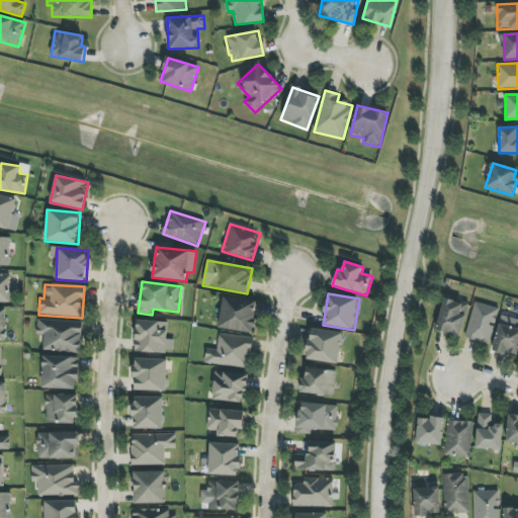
[(219,328),(253,334),(259,304),(224,296),(219,328)]
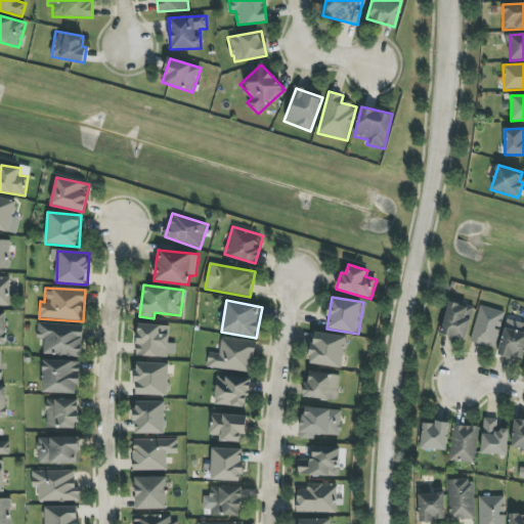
[(440,335),(466,341),(475,308),(449,301),(440,335)]
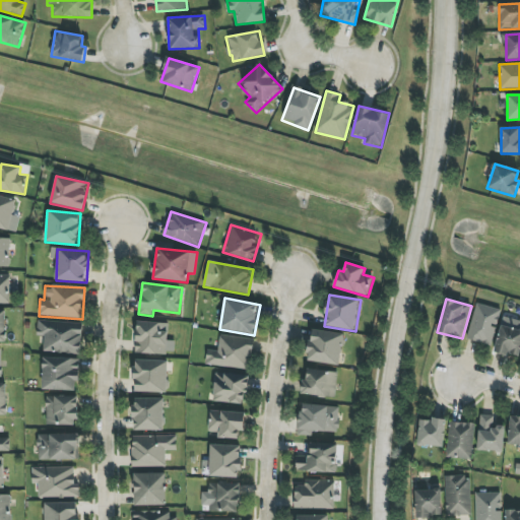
[(501,310),(476,303),(466,339),(490,346),(501,310)]
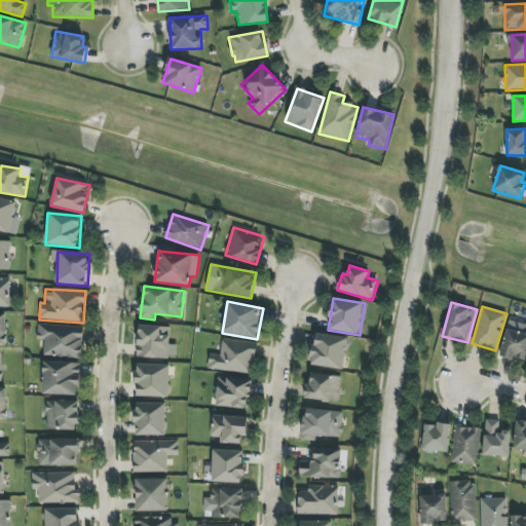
[(83,327),(38,326),(37,340),(44,340),(44,358),(83,358),(83,327)]
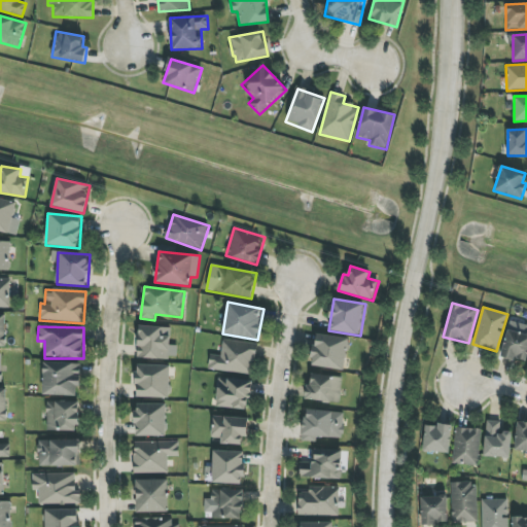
[(138,358),(170,359),(170,326),(138,326),(138,358)]
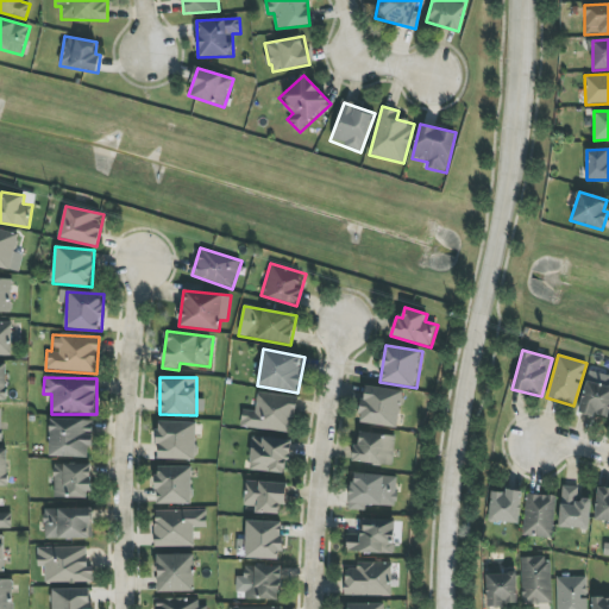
[(607,420),(608,412),(608,387),(586,381),(578,412),(607,420)]
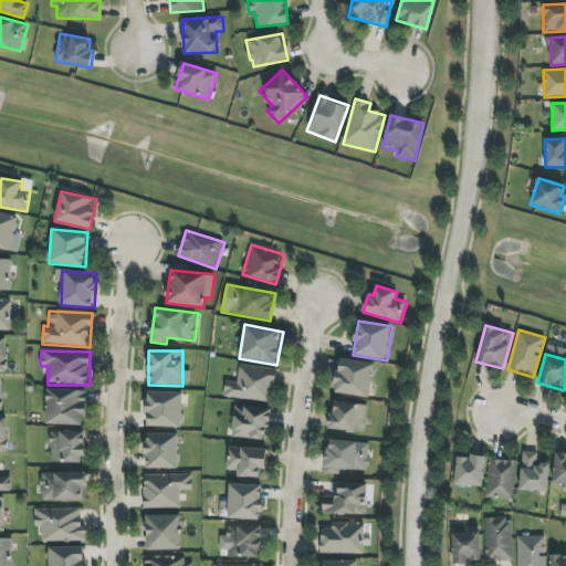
[(334,394),(371,398),(375,364),(338,359),(334,394)]
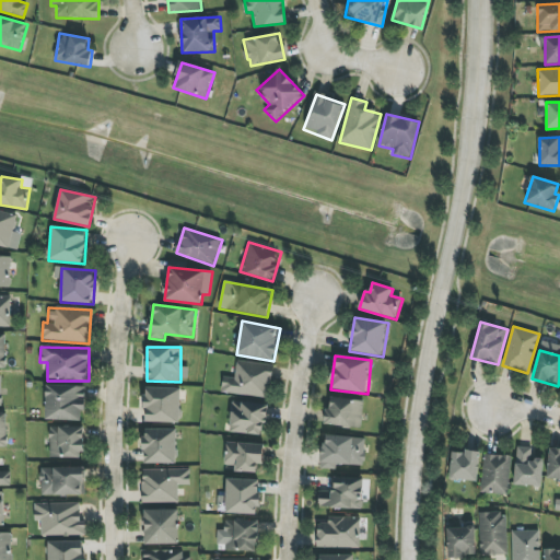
[(221,393),(269,398),(273,365),(236,361),(235,378),(223,376),(221,393)]
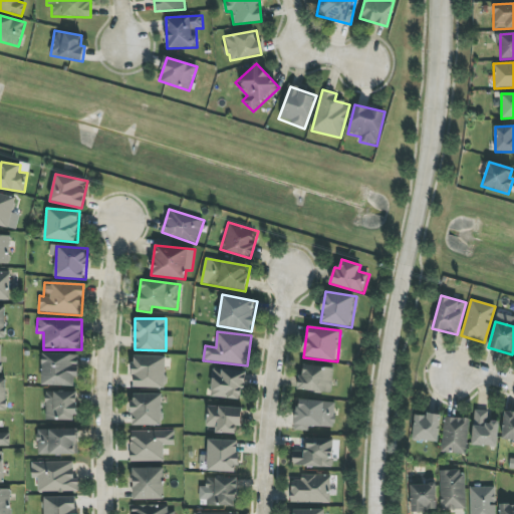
[(79,354),(42,353),(41,386),(75,387),(75,376),(78,376),(79,354)]
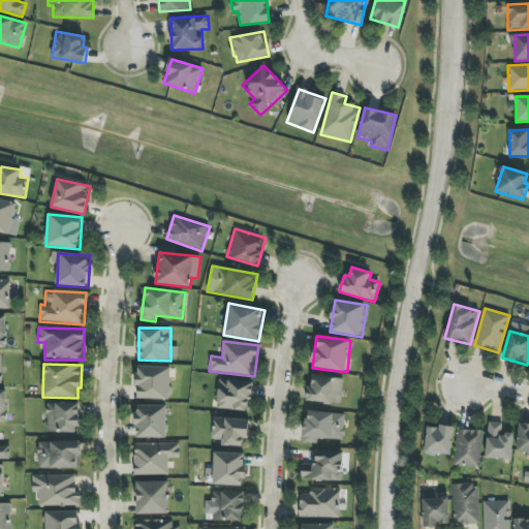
[(136,399),(170,400),(172,368),(137,367),(136,399)]
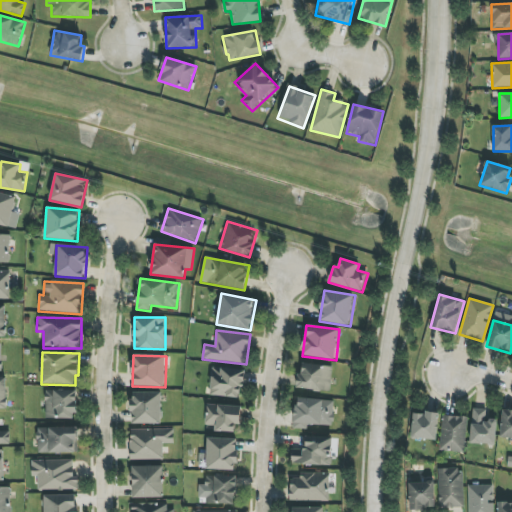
[(333,366),(302,365),(302,374),(297,374),(297,389),(331,391),(333,366)]
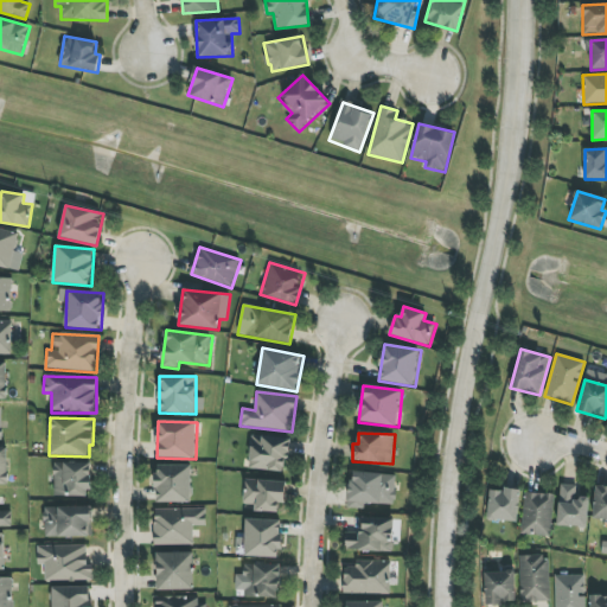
[(288,471),(289,438),(250,436),(249,470),(288,471)]
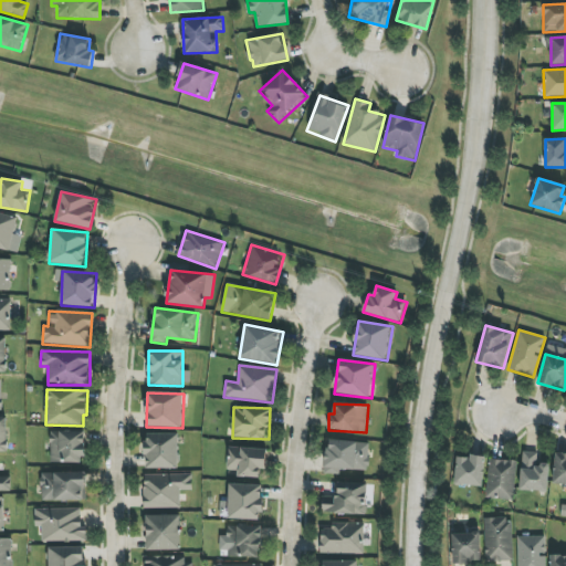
[(85,462),(84,431),(50,432),(51,463),(85,462)]
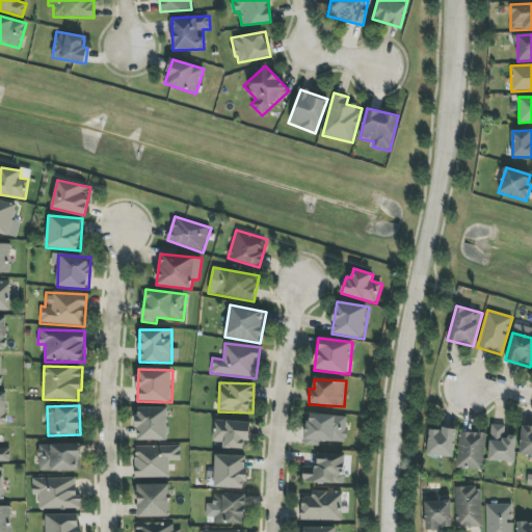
[(169,408),(137,407),(136,440),(168,441),(169,408)]
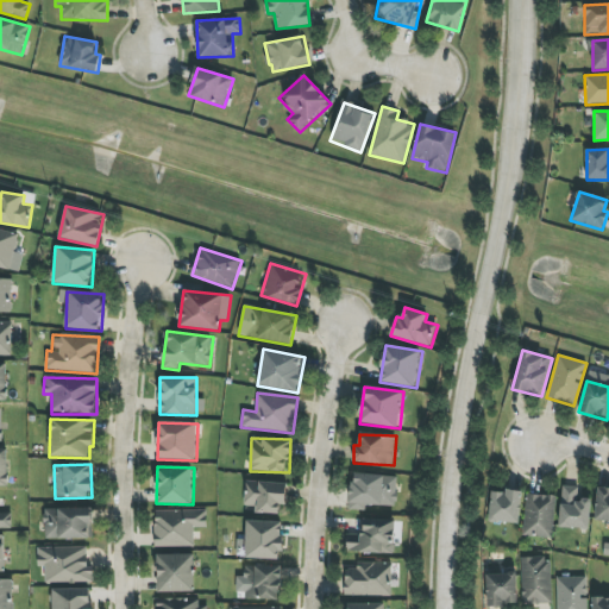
[(397,476),(351,475),(350,510),(366,510),(366,506),(397,506),(397,476)]
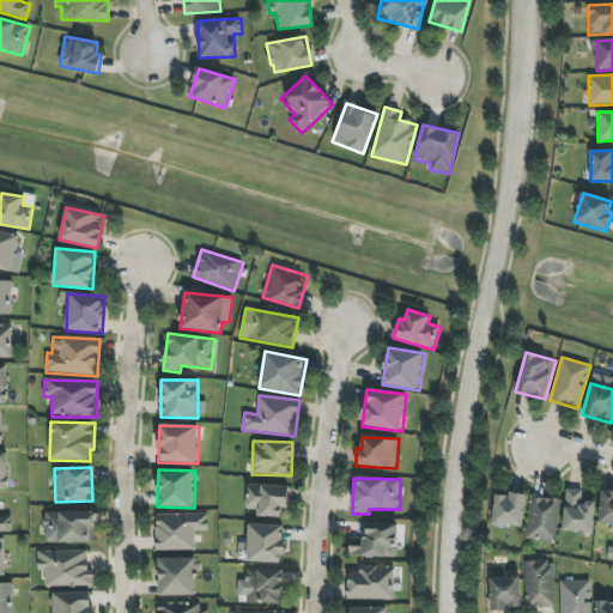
[(246,509),(256,509),(256,516),(281,517),(281,508),(291,508),(292,486),(247,485),(246,509)]
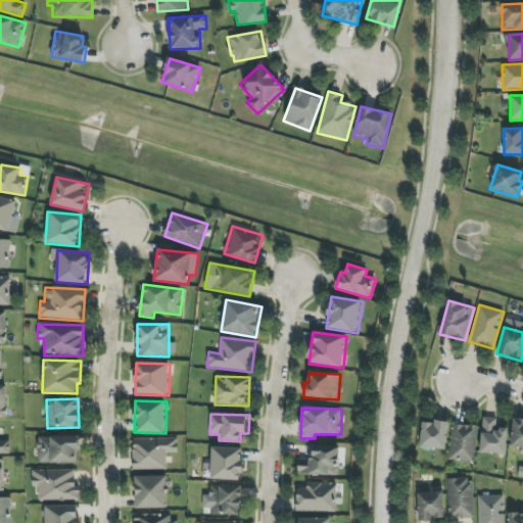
[(481,454),(507,454),(507,429),(497,428),(497,419),(482,418),(481,454)]
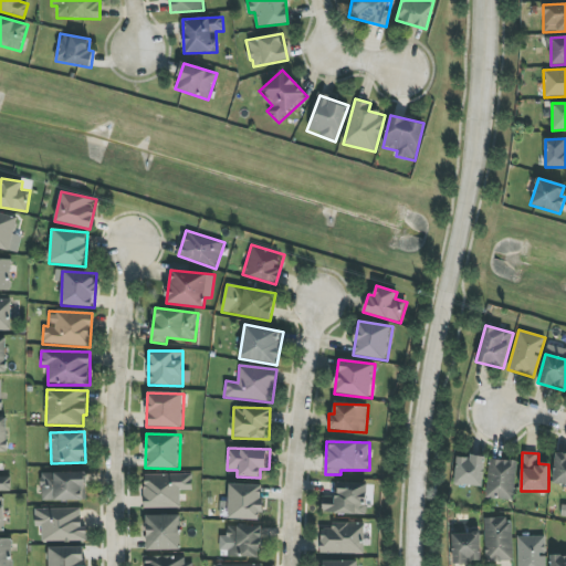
[(554,484),(565,484),(565,453),(554,453),(554,484)]
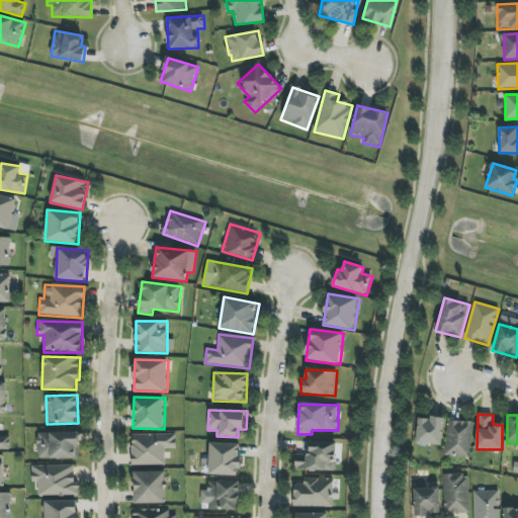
[(418,418),(416,444),(442,445),(444,419),(418,418)]
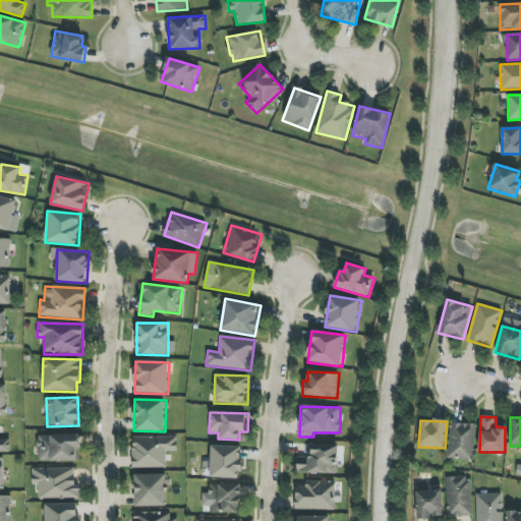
[(474,424),(449,423),(448,459),(473,460),(474,424)]
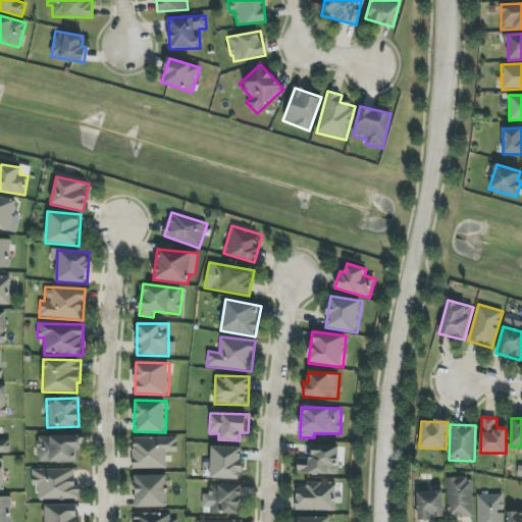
[(80,435),(38,436),(39,463),(80,462),(80,435)]
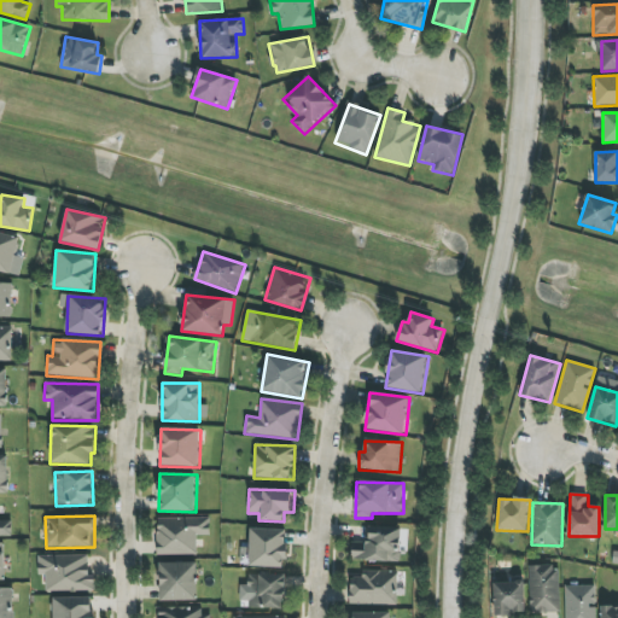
[(211,535),(210,518),(157,519),(158,557),(198,555),(197,536),(211,535)]
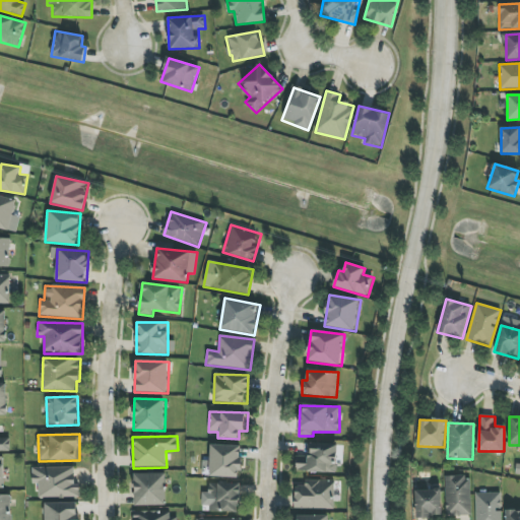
[(296,456),(296,472),(338,473),(338,444),(310,444),(310,456),(296,456)]
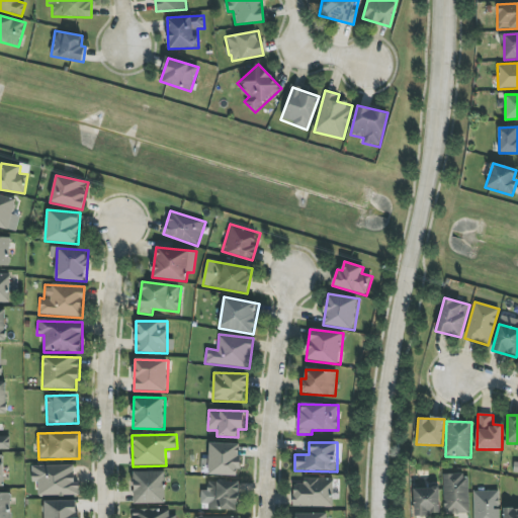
[(242,444),(209,443),(208,476),(241,477),(242,444)]
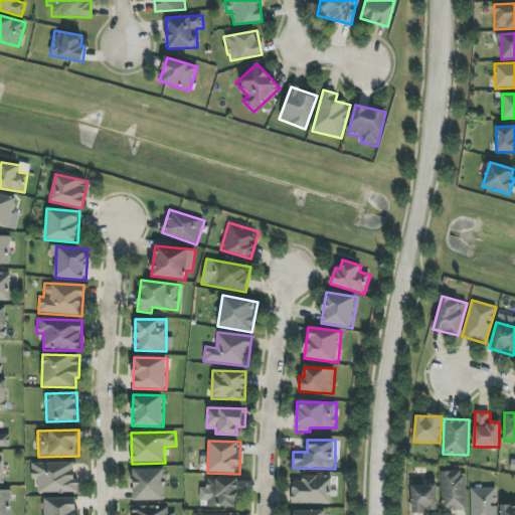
[(38,494),(78,492),(78,480),(74,480),(73,463),(31,464),(32,479),(37,479),(38,494)]
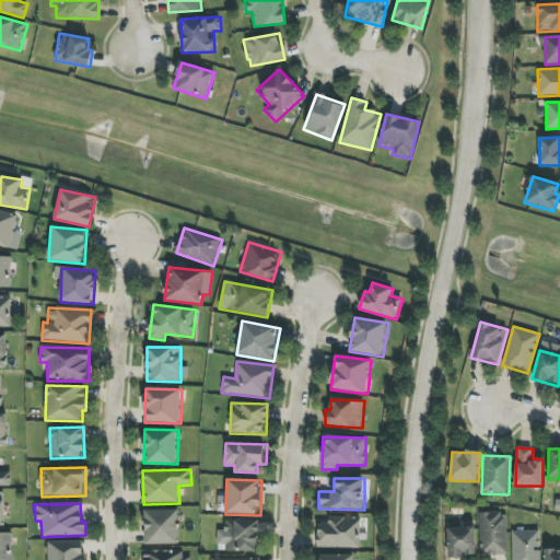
[(144,545),(181,544),(179,510),(143,511),(144,545)]
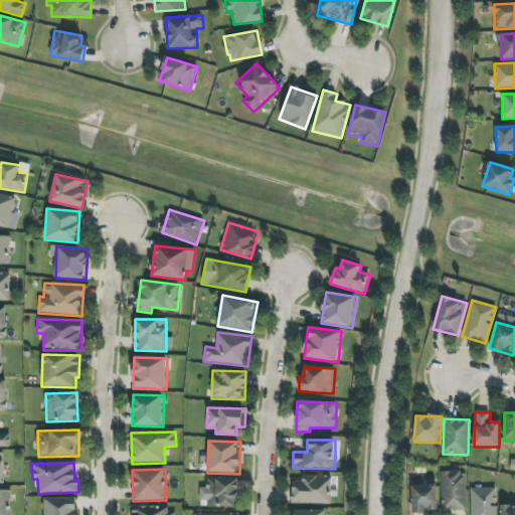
[(468,511),(467,472),(441,473),(442,511),(468,511)]
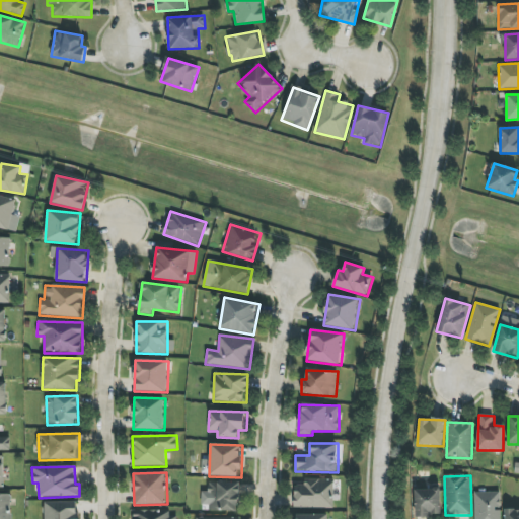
[(334,508),(335,479),(304,479),(304,486),(294,486),(294,508),(334,508)]
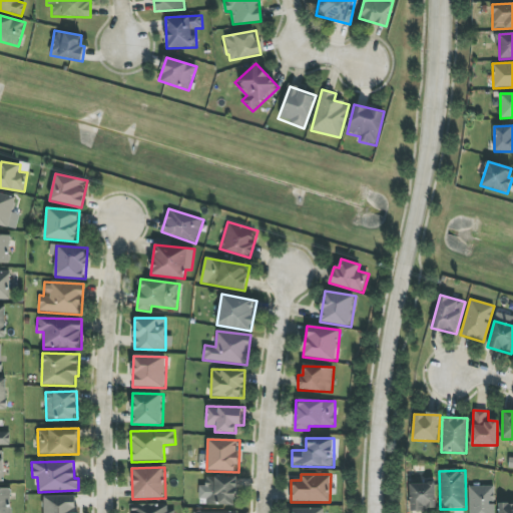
[(238,505),(237,477),(206,477),(206,505),(238,505)]
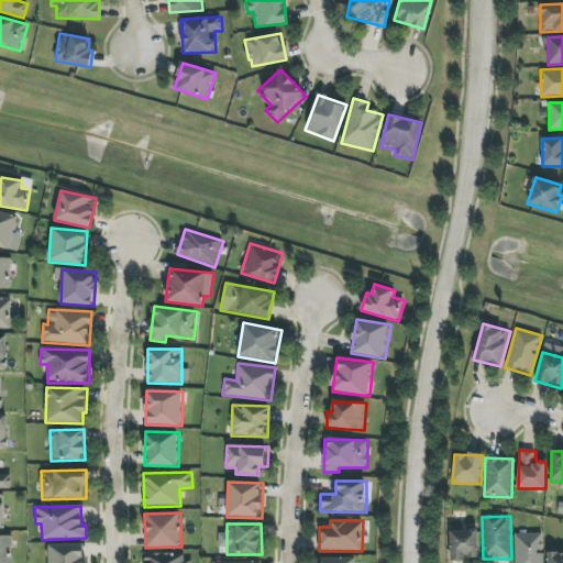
[(478,560),(478,530),(450,531),(450,560),(478,560)]
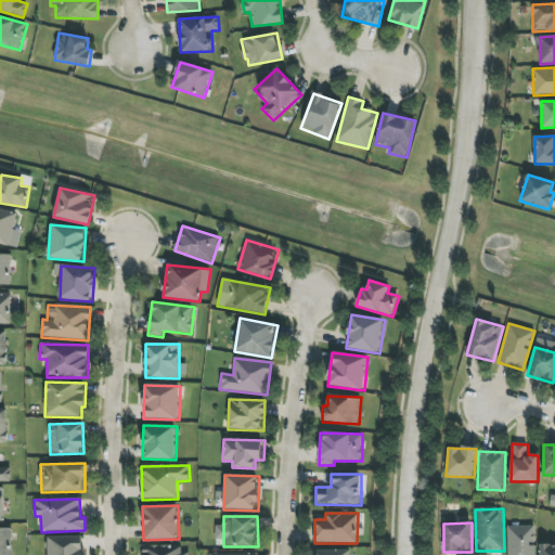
[(507,526),(507,554),(534,554),(534,526),(507,526)]
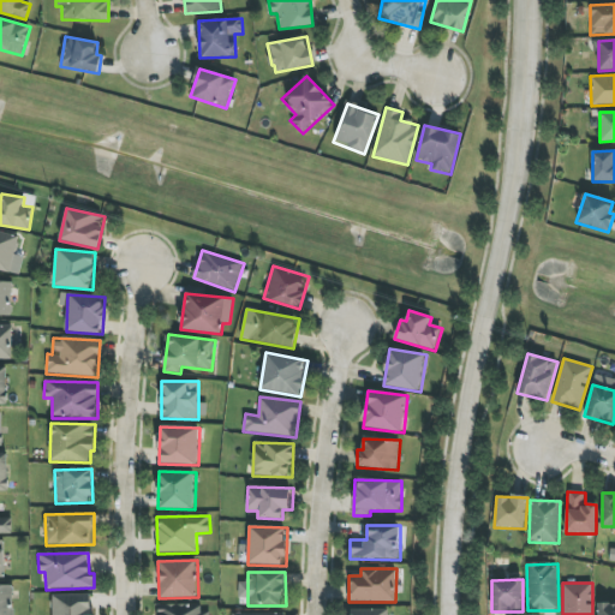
[(52,614),(93,614),(93,595),(52,596),(52,614)]
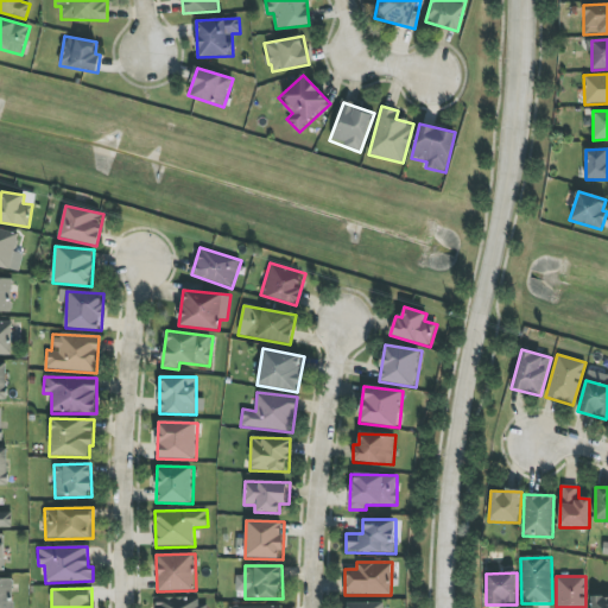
[(607,607),(607,596),(591,597),(590,607),(607,607)]
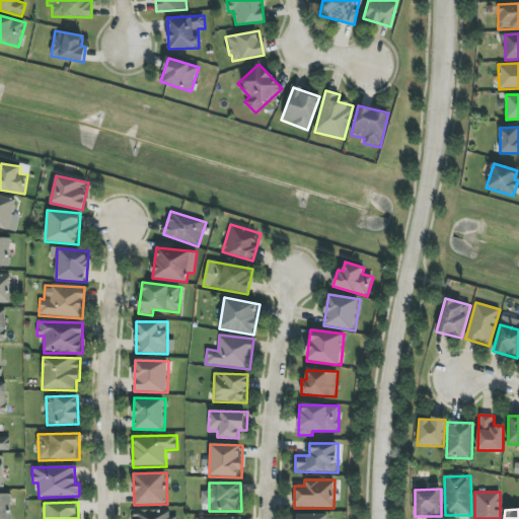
[(133,511),(133,518),(177,518),(177,517),(169,517),(169,510),(133,511)]
